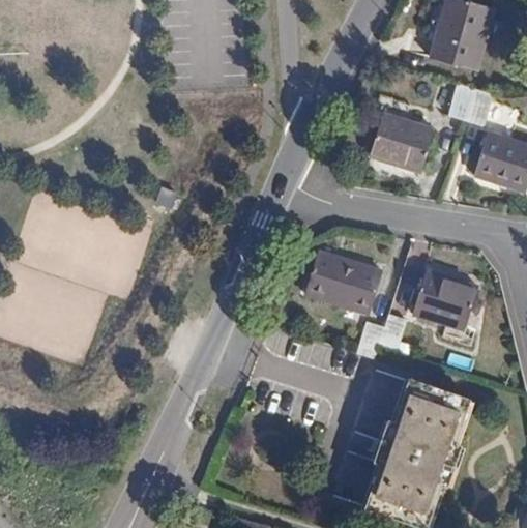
[(469,0),(449,0),(431,54),(475,68),(494,8),(469,0)]
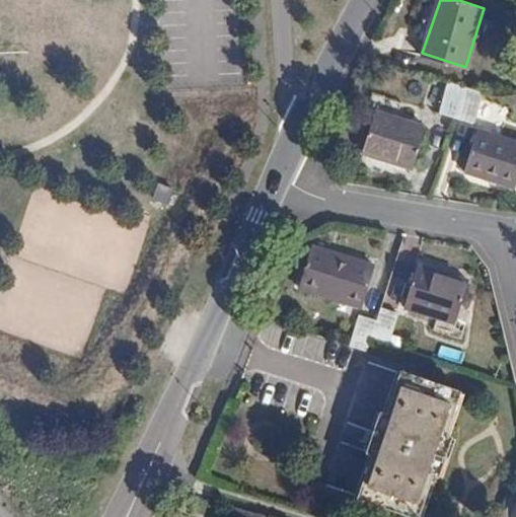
[(447,81),(437,113),(454,118),(464,86),(447,81)]
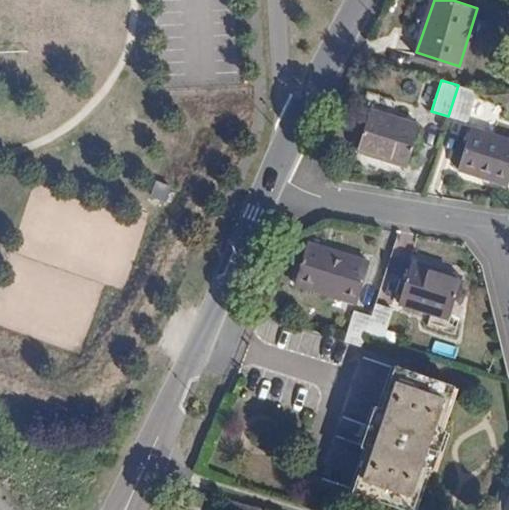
[(458,85),(448,116),(464,121),(474,89),(458,85)]
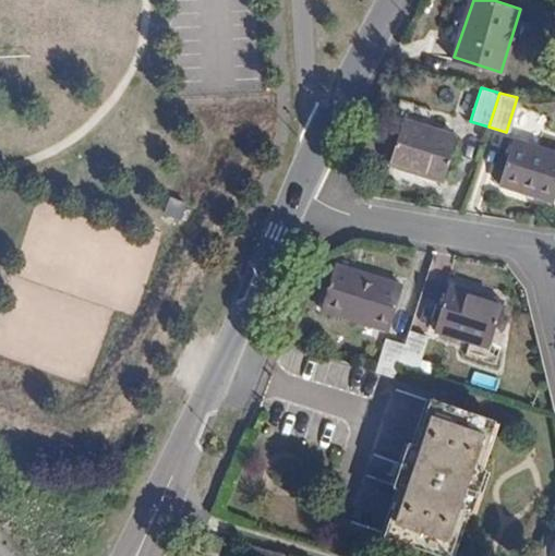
[(406,109),(388,167),(442,184),(457,136),(432,129),(435,117),(406,109)]
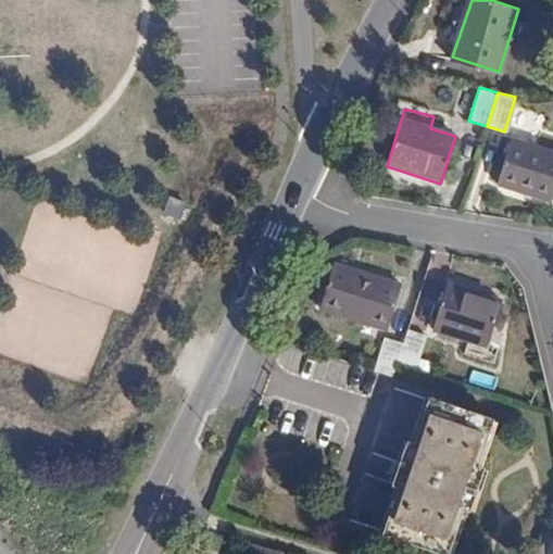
[(552,151),(513,139),(498,185),(552,201),(552,151)]
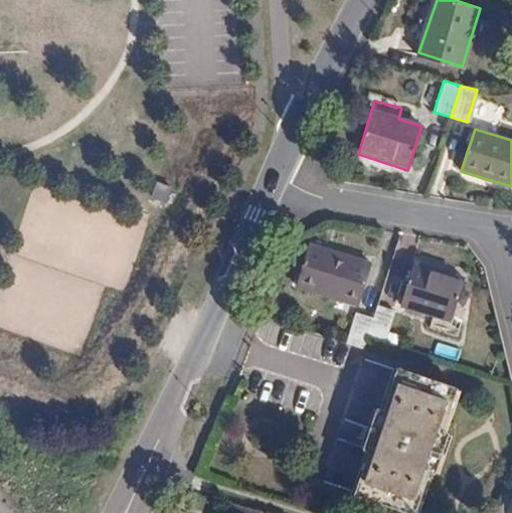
[(163,185),(156,199),(172,205),(178,192),(163,185)]
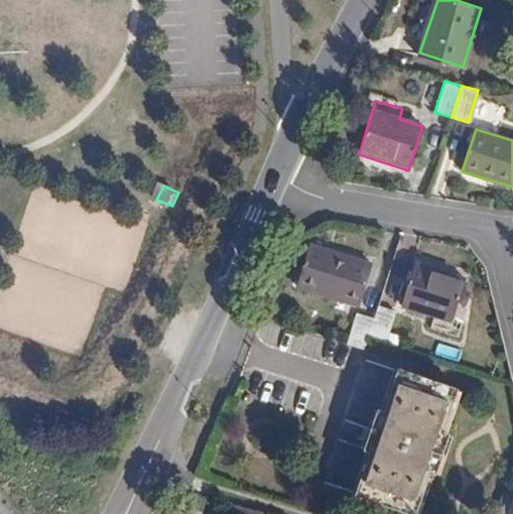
[(308,248),(295,288),(358,307),(370,266),(308,248)]
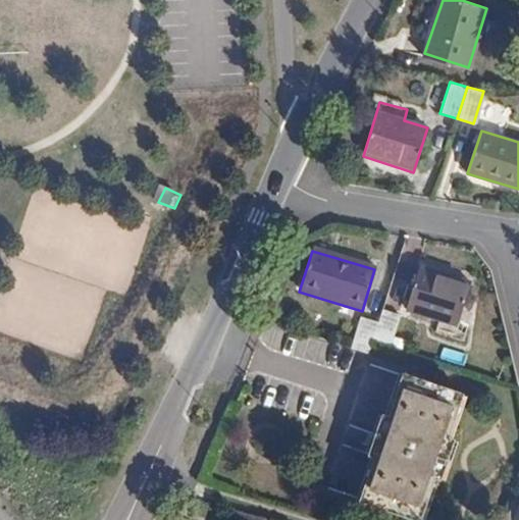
[(417,270),(404,312),(455,327),(468,284),(417,270)]
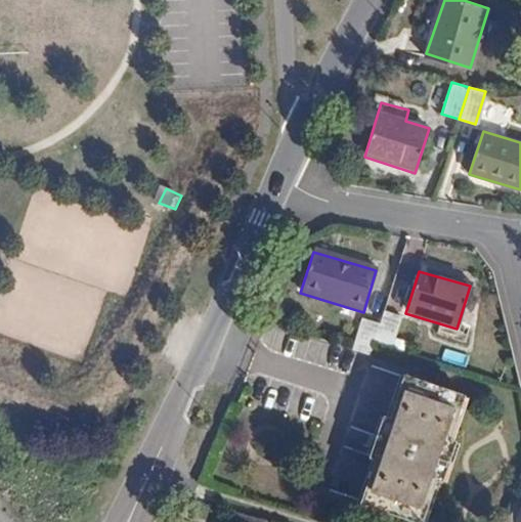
[(379,322),(374,341),(392,346),(402,314),(383,309),(379,322)]
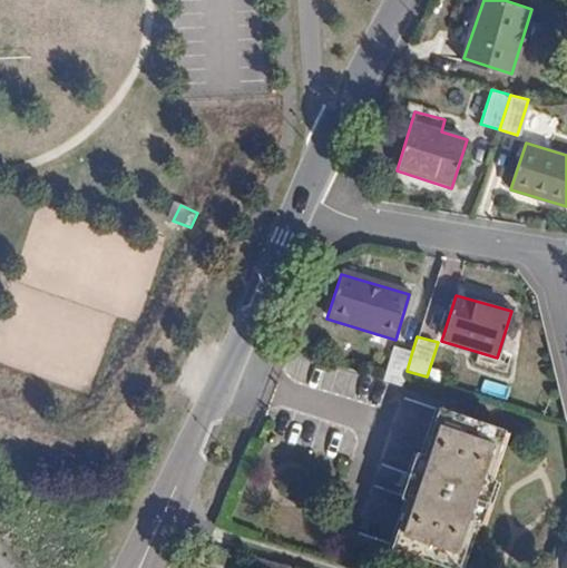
[(393,345),(382,380),(402,385),(407,371),(412,351),(393,345)]
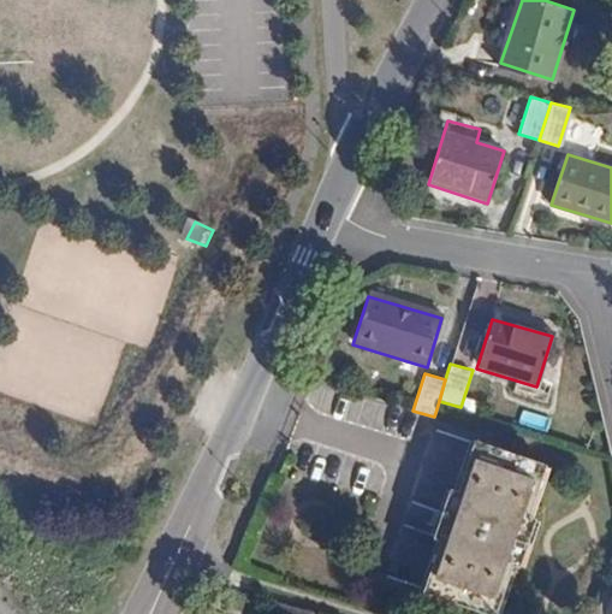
[(469,441),(453,491),(447,490),(433,536),(440,537),(423,589),(494,609),(510,559),(518,562),(532,515),(523,513),(539,462),(469,441)]
